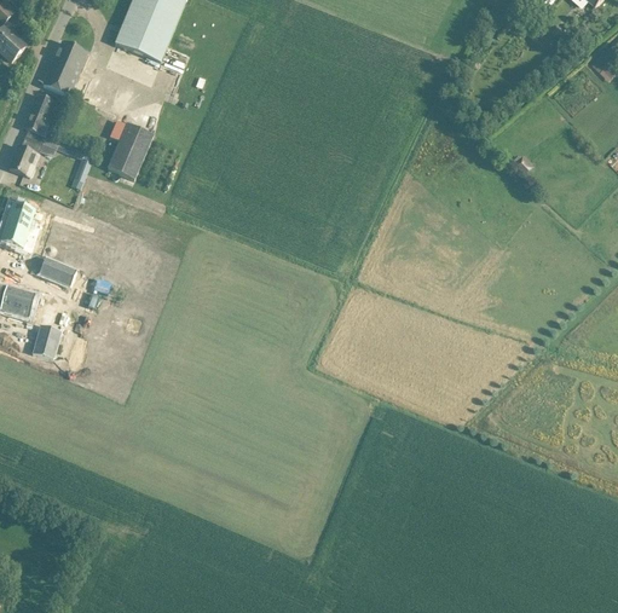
[(132,0),(116,41),(161,61),(185,0),(132,0)]
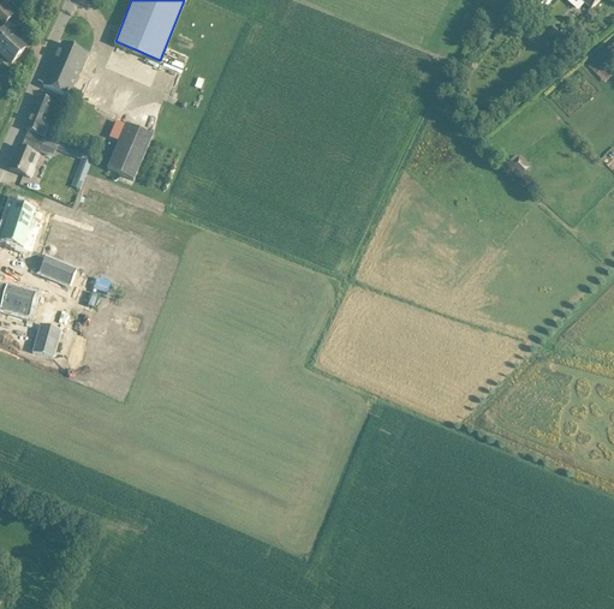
[(12,13),(0,1),(0,16),(5,21),(12,13)]
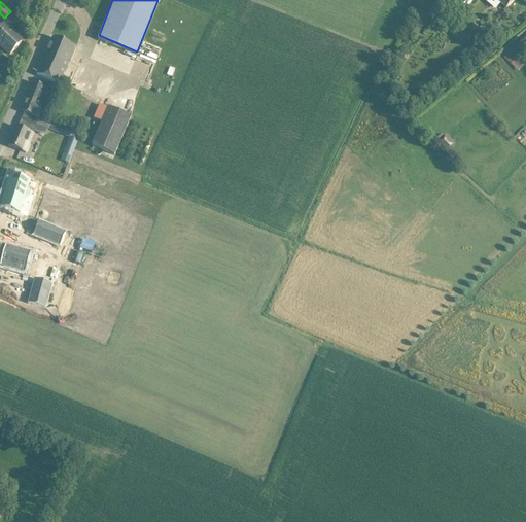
[(4,21),(0,24),(0,40),(10,50),(23,37),(4,21)]
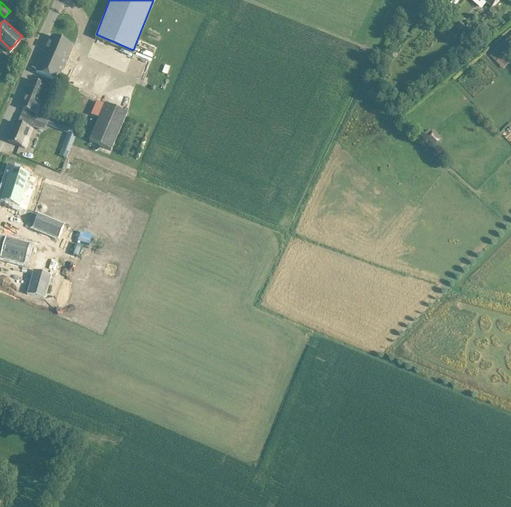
[(460,29),(460,32),(461,35),(464,37),(467,37),(469,36),(471,34),(472,31),(470,28),(468,26),(465,26),(462,27),(460,29)]
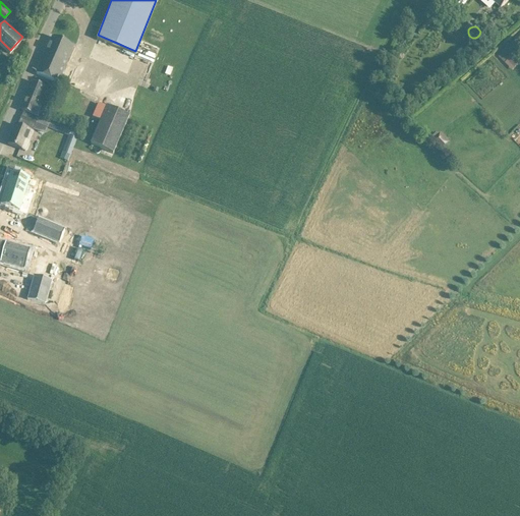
[(74,42),(62,37),(53,33),(38,69),(59,78),(74,42)]
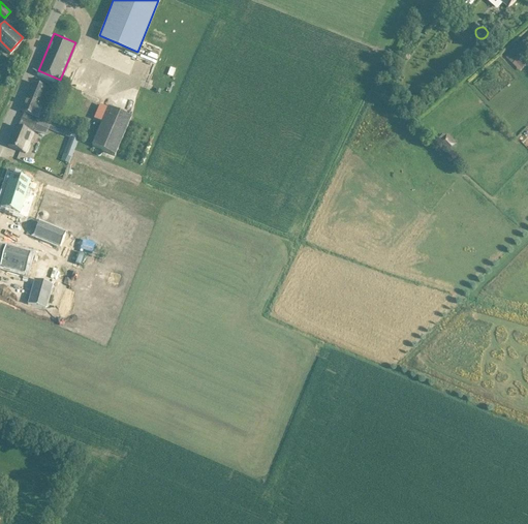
[(507,54),(514,60),(521,53),(515,47),(507,54)]
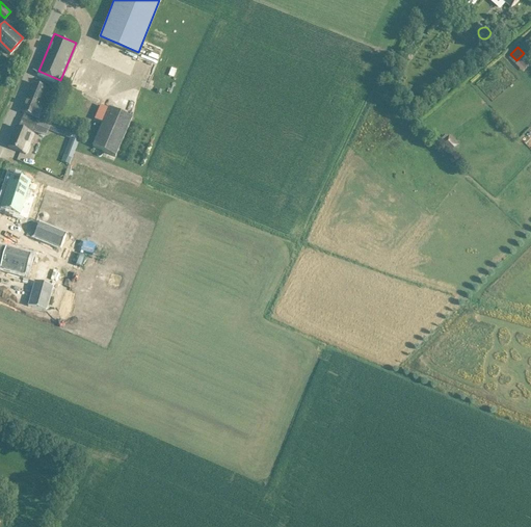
[(40,115),(44,117),(48,109),(43,107),(48,96),(47,93),(43,91),(46,84),(34,80),(23,109),(40,115)]
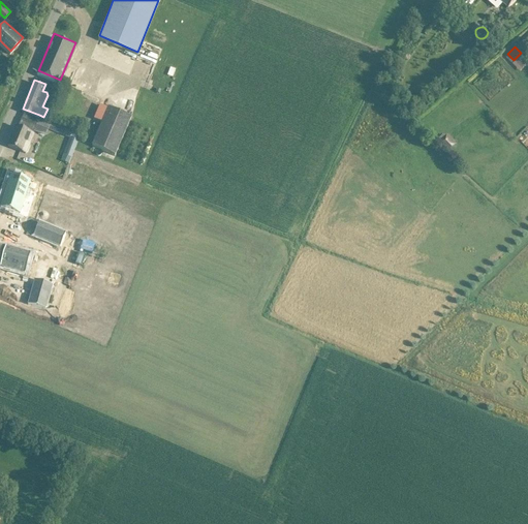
[(240,103),(242,95),(231,93),(230,102),(240,103)]
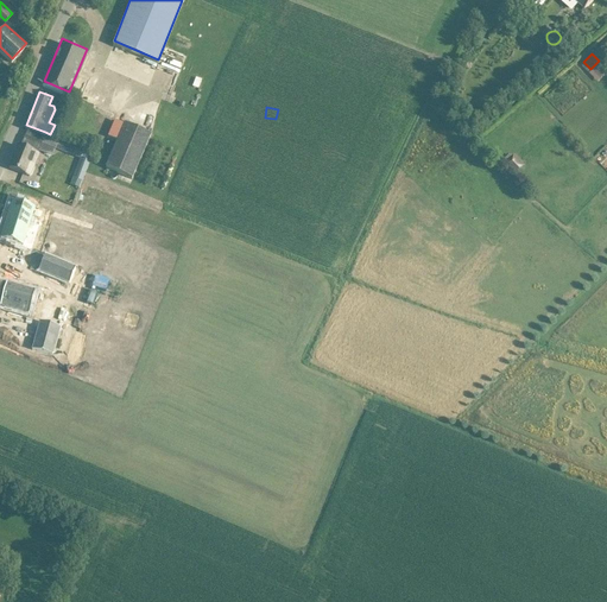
[(107,163),(134,175),(152,131),(125,119),(107,163)]
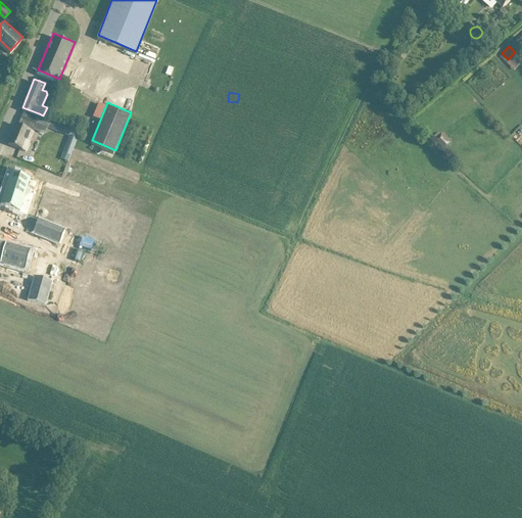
[(16,122),(8,141),(18,144),(26,148),(27,147),(29,146),(31,140),(30,139),(34,129),(37,120),(32,116),(22,113),(18,123),(16,122)]
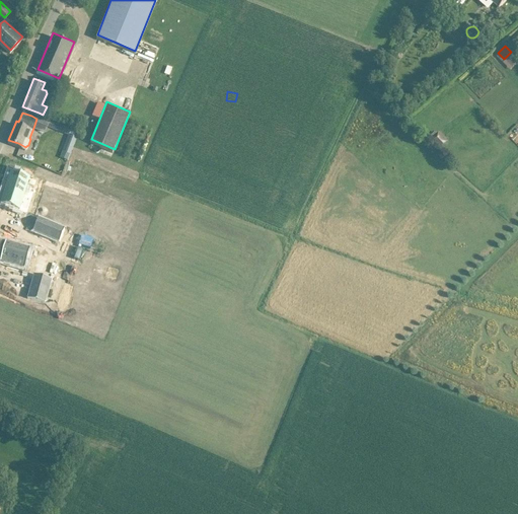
[(51,118),(43,115),(39,113),(37,119),(48,123),(51,118)]
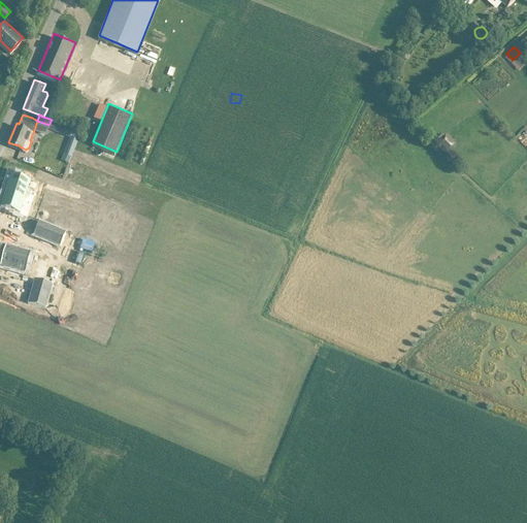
[(218,130),(231,131),(231,124),(218,123),(218,130)]
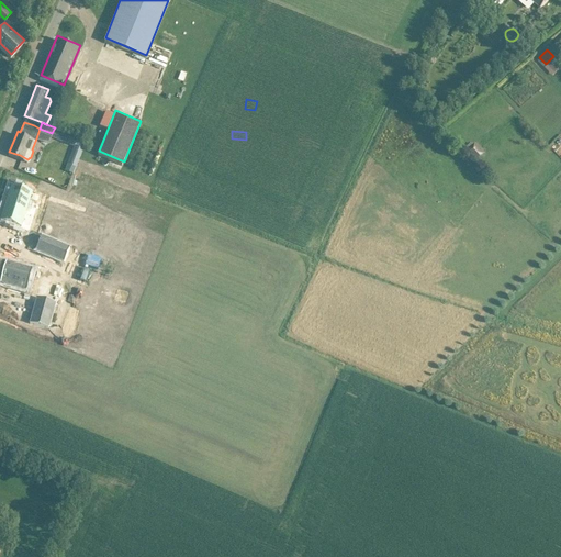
[(76,143),(68,159),(77,164),(78,163),(79,158),(87,141),(78,137),(76,143)]
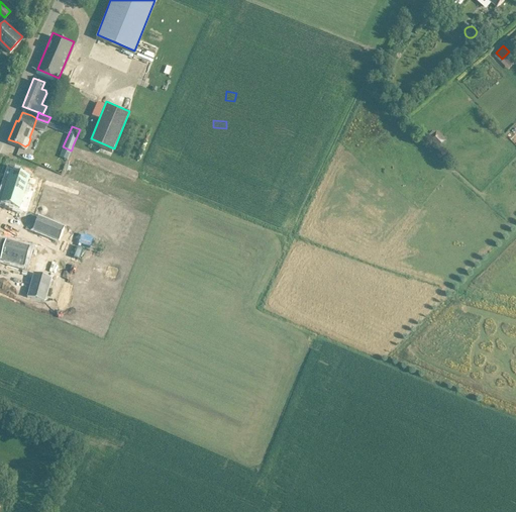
[(13,171),(1,202),(23,212),(35,180),(13,171)]
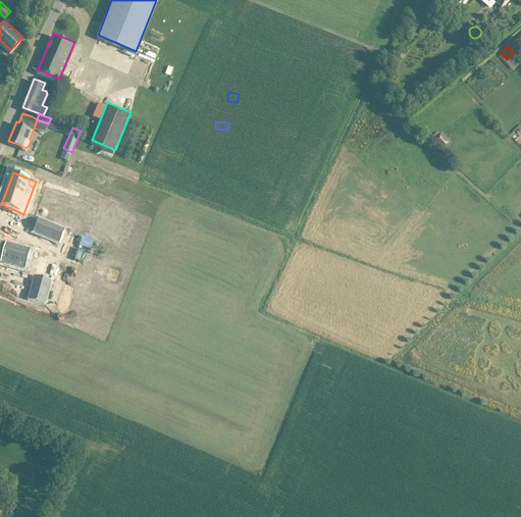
[(34,214),(29,228),(58,241),(64,226),(34,214)]
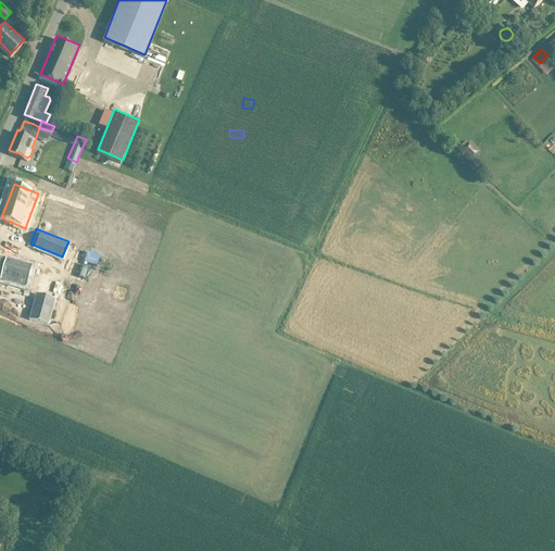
[(0,255),(0,284),(15,290),(24,266),(0,255)]
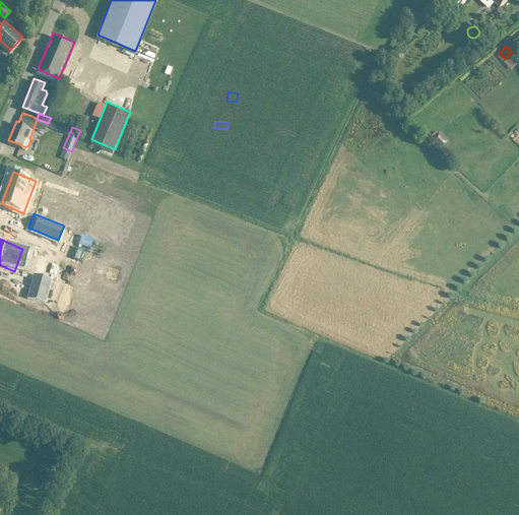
[(36,280),(28,298),(49,307),(56,290),(36,280)]
